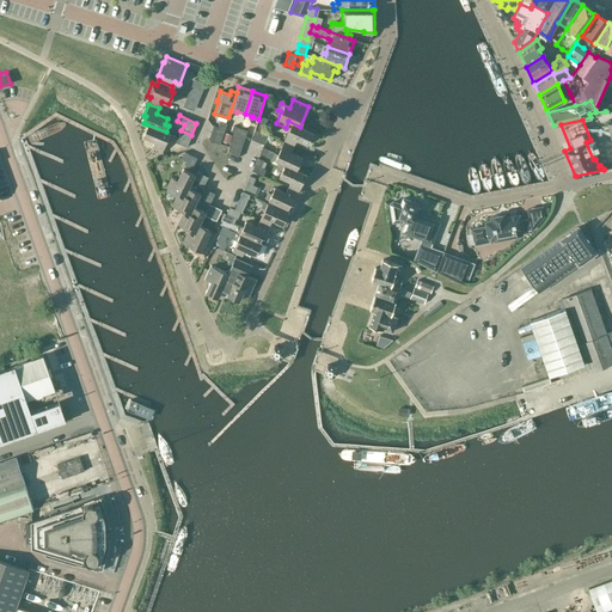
[(225,129),(226,123),(220,121),(218,127),(213,126),(208,140),(220,144),(225,129)]
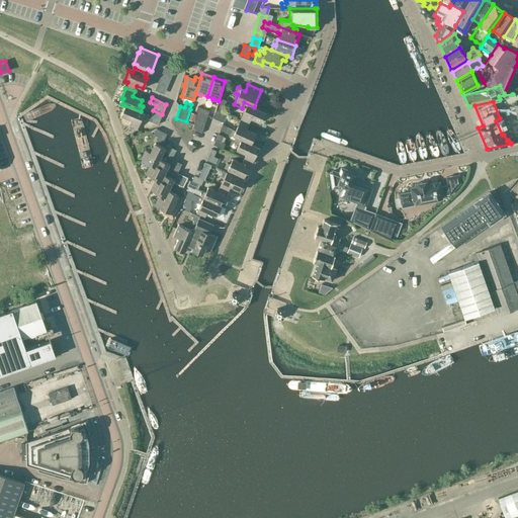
[(244,102),(242,108),(245,109),(240,119),(249,123),(251,118),(260,122),(265,111),(254,107),(244,102)]
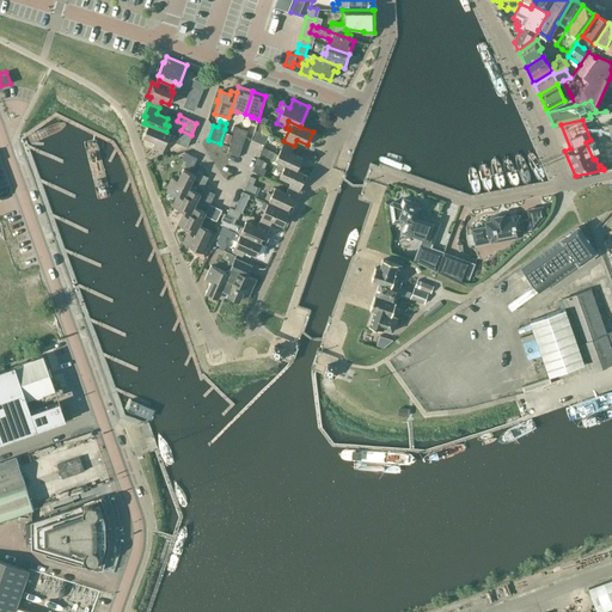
[(265,126),(259,123),(257,130),(255,130),(251,139),(263,145),(268,134),(263,133),(265,126)]
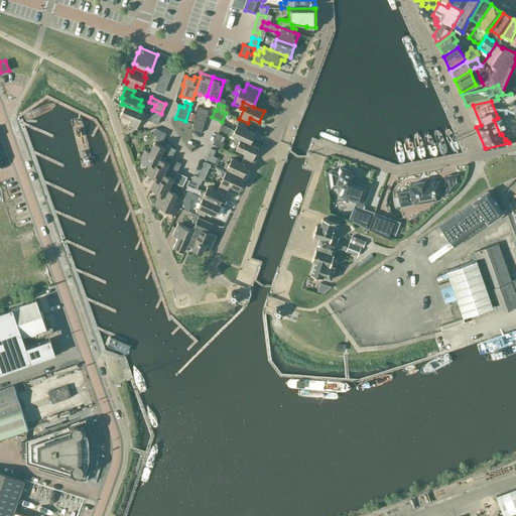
[(144,119),(146,114),(140,111),(124,105),(120,115),(130,119),(128,124),(136,128),(141,118),(144,119)]
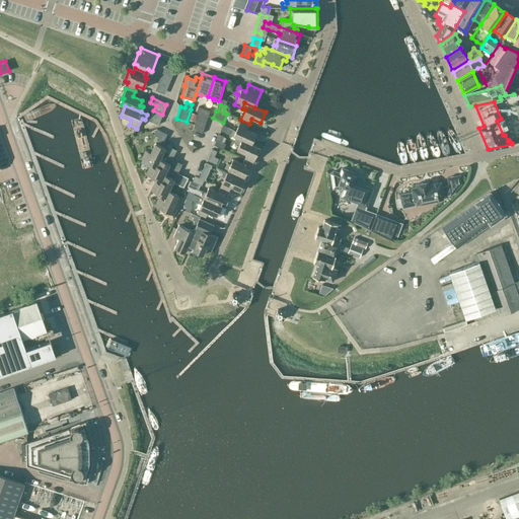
[(149,115),(148,118),(149,121),(158,125),(160,120),(151,116),(149,115)]
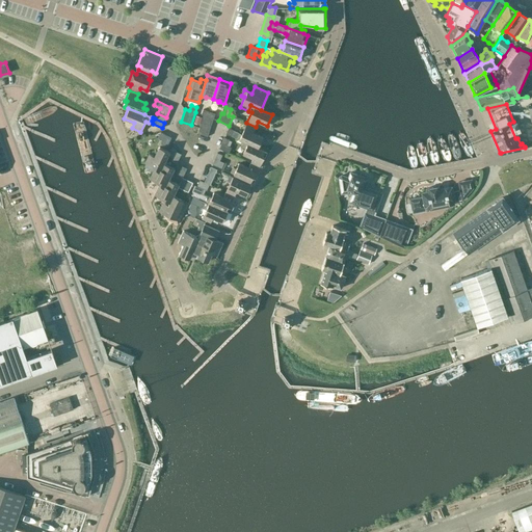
[(244,141),(258,148),(262,137),(253,133),(255,128),(246,124),(241,134),(238,133),(236,138),(244,141)]
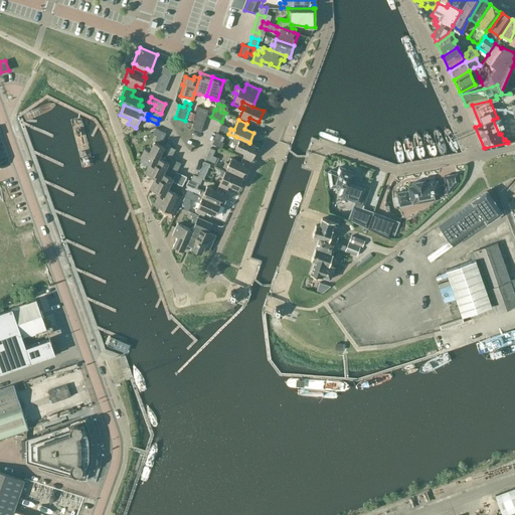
[(255,146),(249,143),(236,137),(234,142),(237,144),(234,149),(244,153),(242,157),(250,161),(255,151),(253,151),(255,146)]
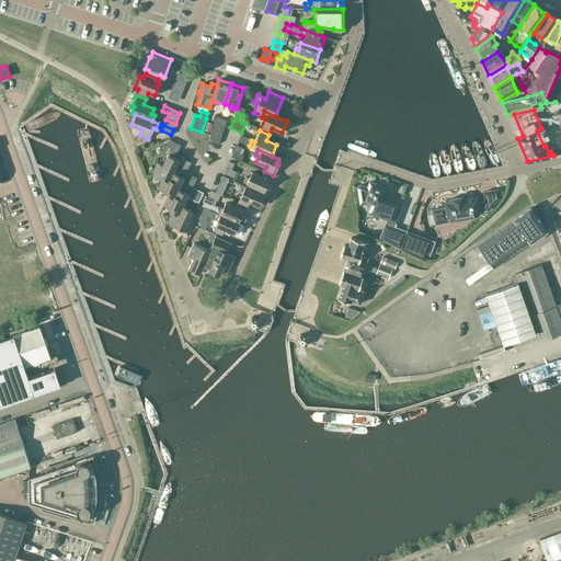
[(172,172),(176,163),(179,160),(168,155),(162,165),(157,162),(152,172),(163,176),(162,180),(168,183),(172,172)]
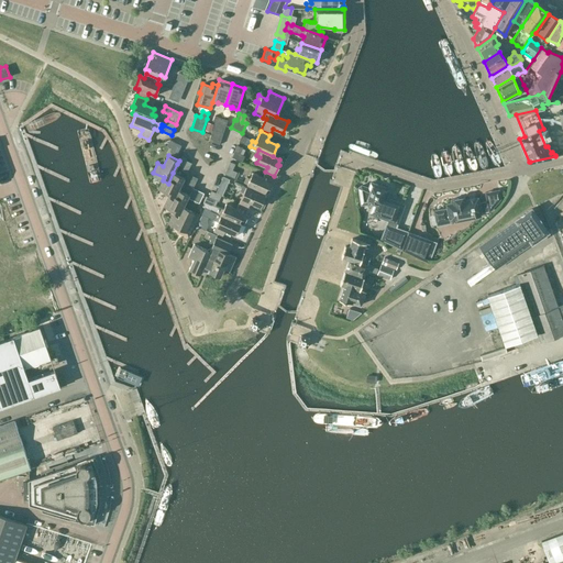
[(269,187),(274,176),(265,172),(262,177),(252,173),(250,178),(246,177),(243,183),(265,192),(267,186),(269,187)]
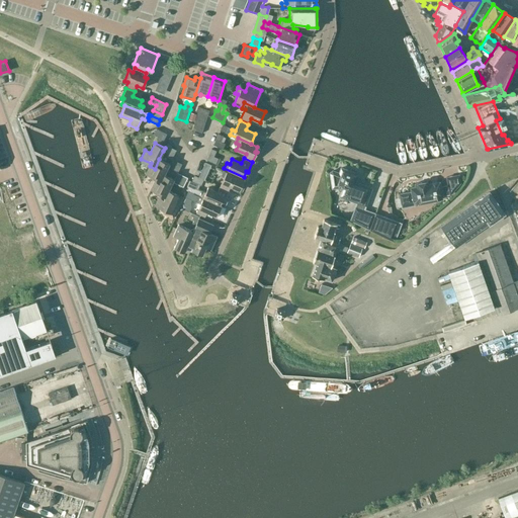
[(164,174),(168,167),(169,164),(159,159),(155,169),(150,166),(146,174),(155,179),(154,181),(159,184),(164,174)]
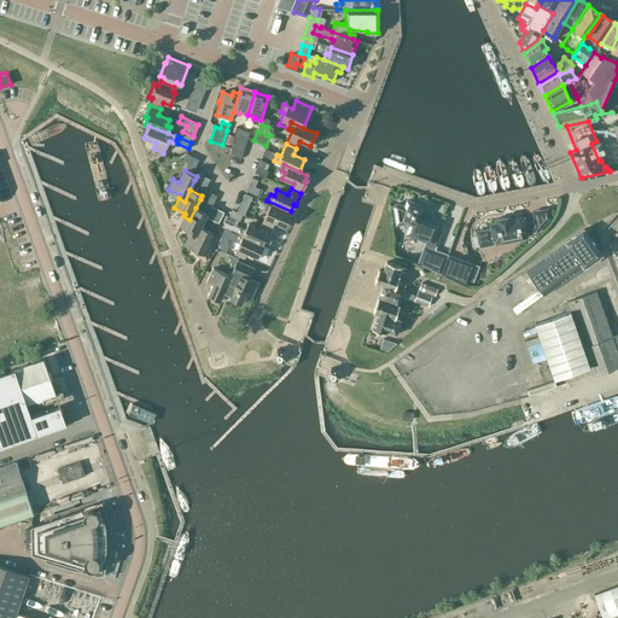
[(232,209),(243,214),(245,207),(249,200),(243,198),(239,204),(235,203),(232,209)]
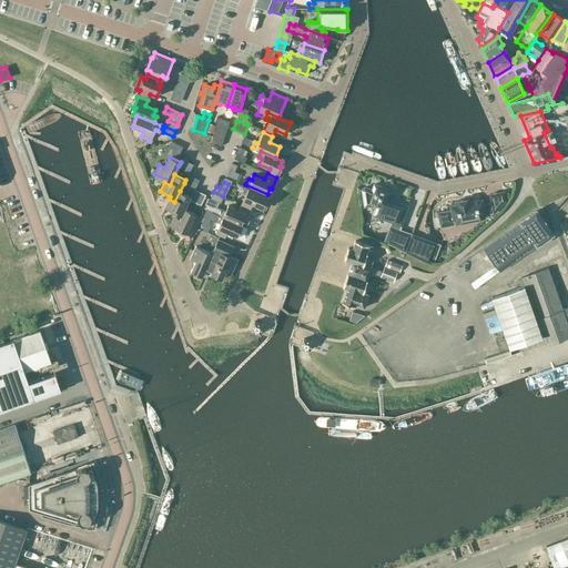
[(401,225),(407,206),(398,203),(397,206),(389,203),(393,194),(384,190),(384,188),(374,184),(372,190),(364,188),(362,190),(364,206),(371,205),(376,208),(373,215),(392,222),(389,226),(394,229),(389,244),(384,242),(393,246),(404,252),(411,234),(398,230),(401,225)]
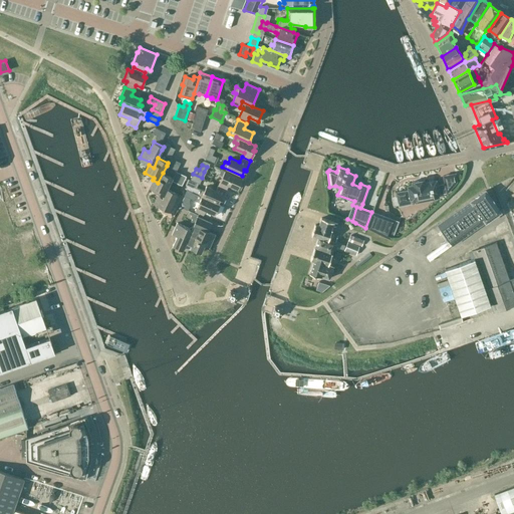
[(222,176),(218,186),(226,189),(228,185),(238,189),(242,179),(221,169),(219,175),(222,176)]
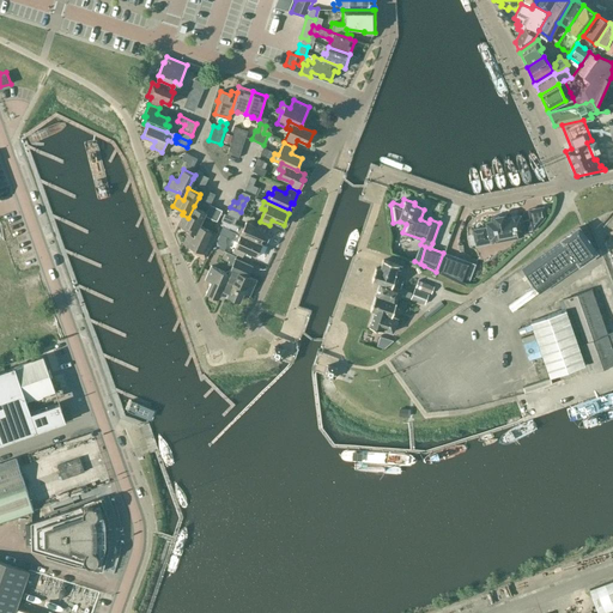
[(199,225),(205,216),(206,212),(194,206),(188,218),(182,214),(177,225),(189,230),(187,234),(194,237),(199,225)]
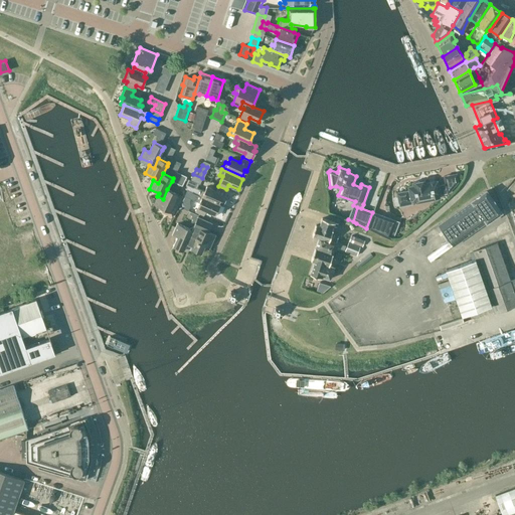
[(187,190),(192,192),(199,195),(201,190),(196,188),(198,184),(199,184),(202,178),(193,174),(190,180),(188,179),(186,183),(184,188),(187,190)]
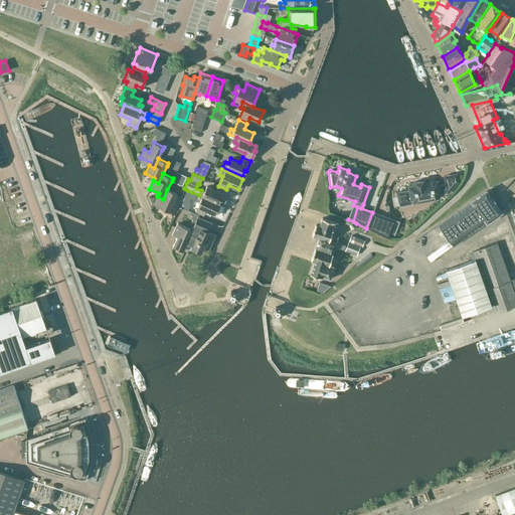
[(408,190),(396,193),(398,203),(422,198),(423,201),(432,200),(431,196),(440,195),(441,195),(441,194),(448,193),(458,182),(456,174),(444,176),(445,184),(438,185),(437,181),(425,183),(424,180),(411,182),(412,185),(407,186),(408,190)]
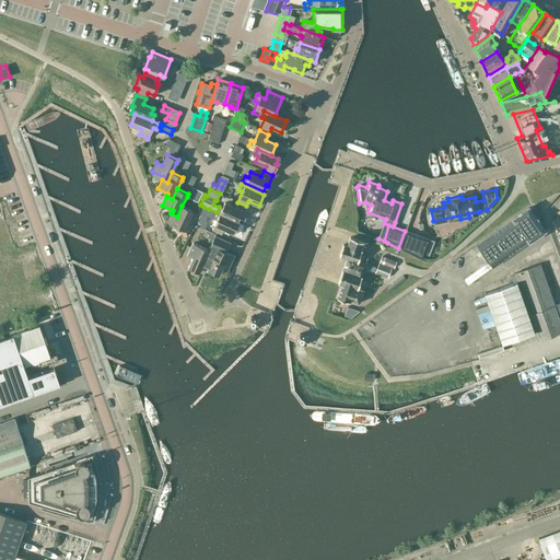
[(219,207),(217,212),(237,221),(240,217),(242,217),(246,206),(237,202),(235,207),(224,202),(222,208),(219,207)]
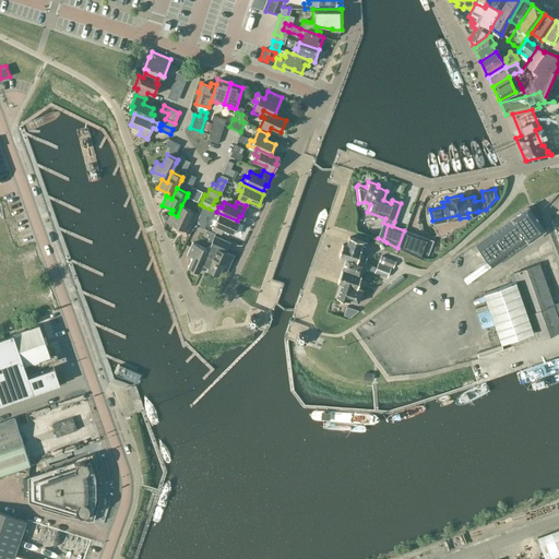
[(198,213),(181,205),(177,216),(170,213),(166,222),(177,227),(176,230),(186,235),(198,213)]
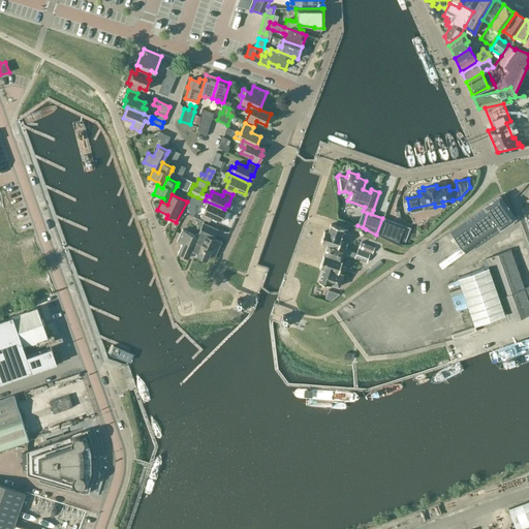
[(499,228),(515,218),(499,196),(485,207),(449,231),(465,252),(499,227),(499,228)]
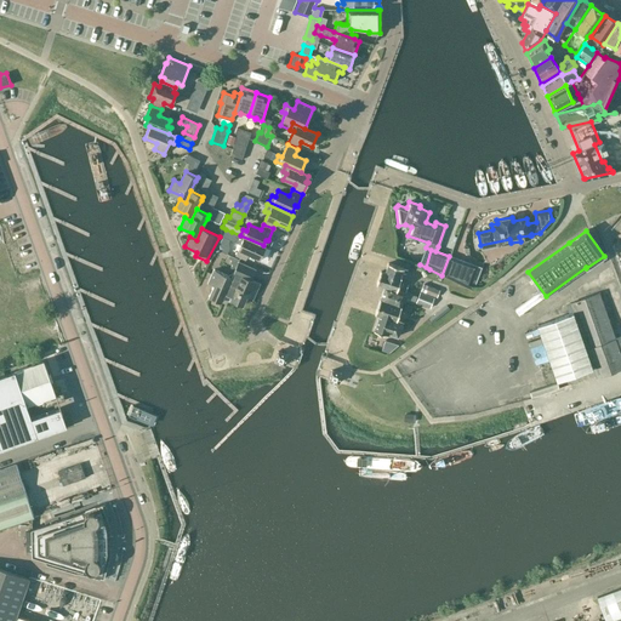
[(263,245),(240,235),(237,241),(240,243),(235,255),(245,260),(248,254),(260,258),(266,246),(263,245)]
